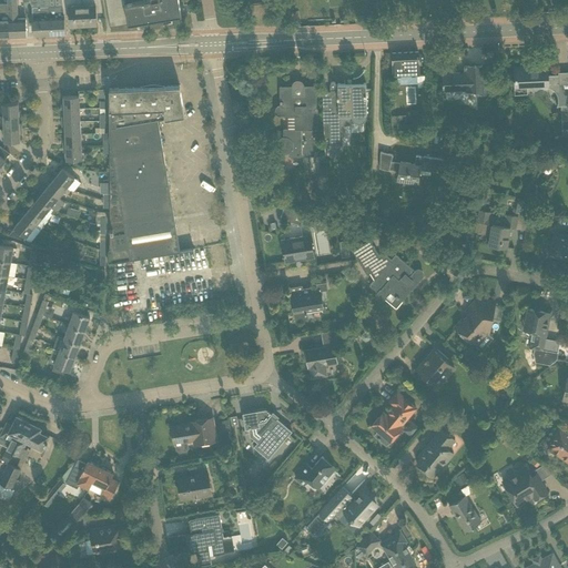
[(18,19),(16,0),(7,0),(9,19),(9,38),(27,37),(26,18),(18,19)]
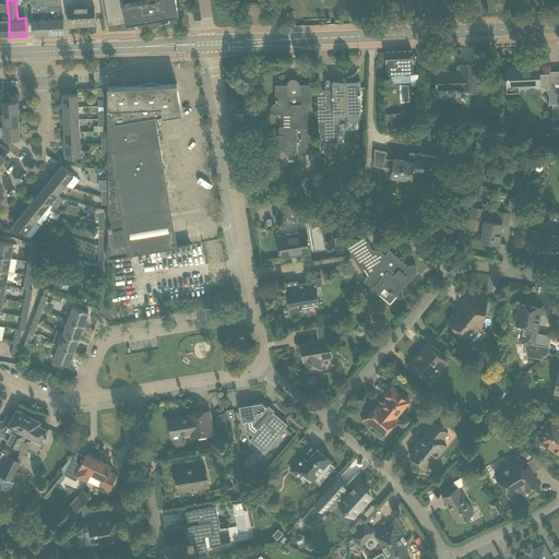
[(82,24),(80,0),(60,0),(61,4),(62,10),(68,9),(69,25),(82,24)]
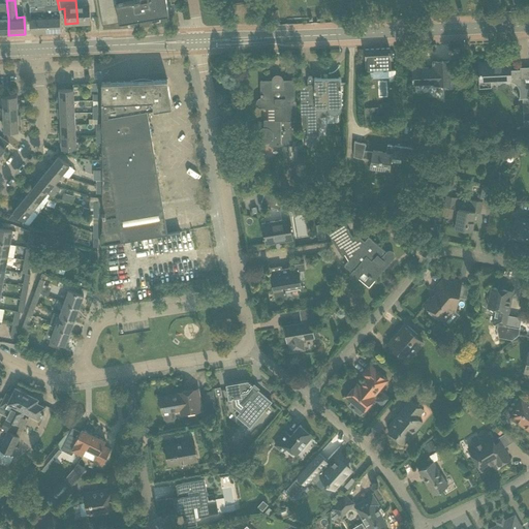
[(93,0),(75,0),(78,23),(90,22),(89,7),(94,7),(95,11),(93,0)]
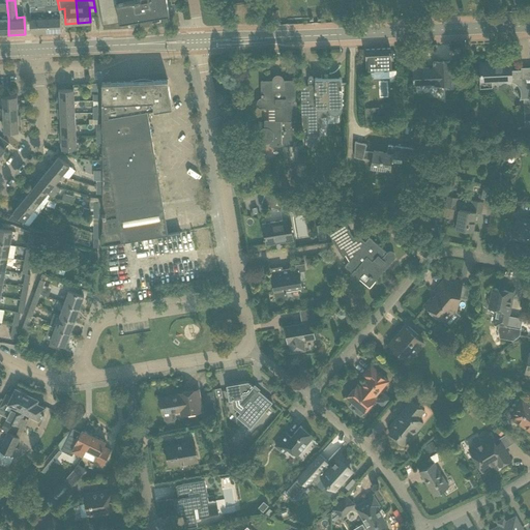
[(134,0),(117,3),(116,0),(105,0),(98,1),(102,25),(149,17),(162,16),(169,13),(168,6),(168,5),(166,0),(134,0)]
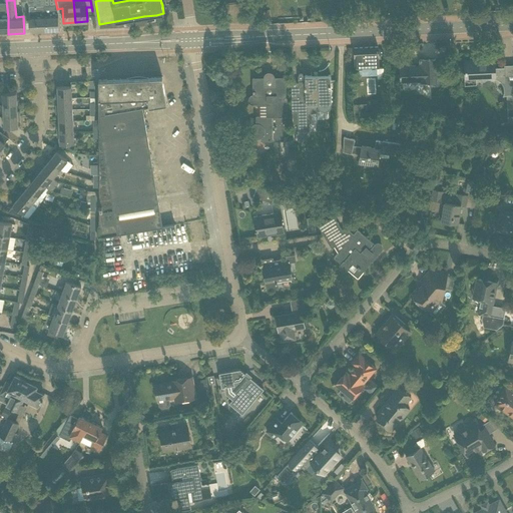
[(7,4),(0,4),(0,34),(8,34),(8,17),(7,4)]
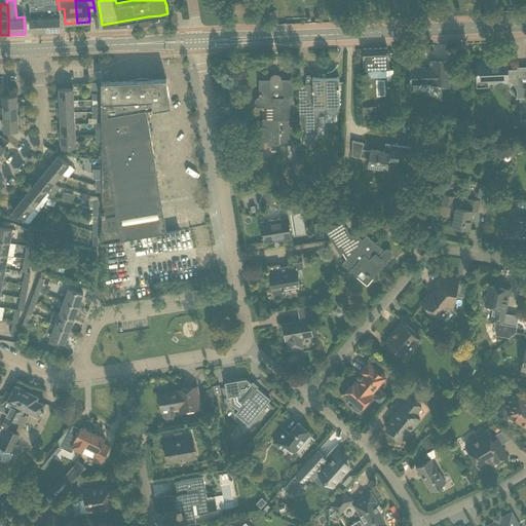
[(60,15),(59,9),(58,4),(44,4),(44,5),(45,33),(60,32),(60,15)]
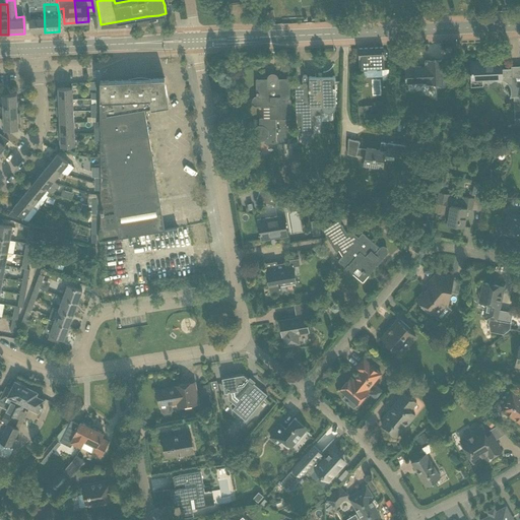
[(45,33),(44,5),(29,6),(29,16),(30,34),(45,33)]
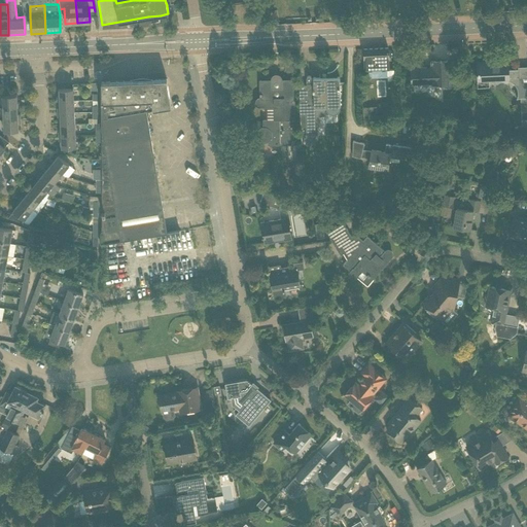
[(389,70),(388,58),(388,47),(363,49),(364,70),(389,70)]
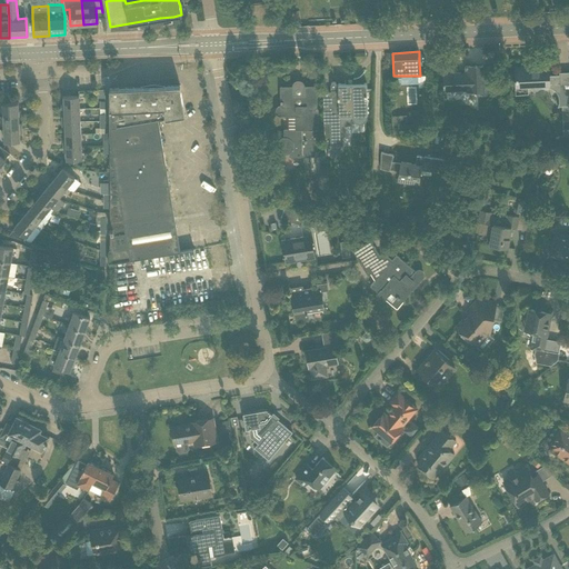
[(568,71),(559,72),(559,75),(548,76),(548,62),(538,63),(538,67),(516,68),(516,79),(517,85),(517,93),(529,93),(528,85),(541,83),(540,87),(542,86),(545,86),(546,86),(547,86),(549,87),(550,87),(551,88),(552,88),(553,89),(555,90),(556,91),(557,92),(557,95),(558,95),(558,96),(558,97),(558,98),(558,99),(558,101),(557,102),(557,103),(557,105),(560,103),(561,120),(568,119),(568,71)]
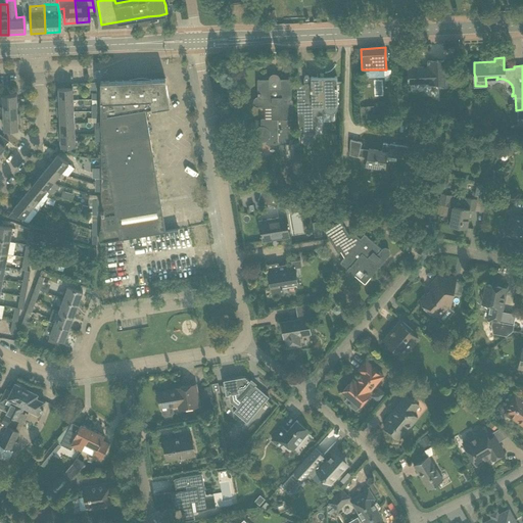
[(445,83),(444,70),(444,60),(428,61),(428,66),(423,67),(423,66),(408,67),(409,77),(408,77),(408,81),(409,81),(409,84),(429,83),(429,84),(445,83)]
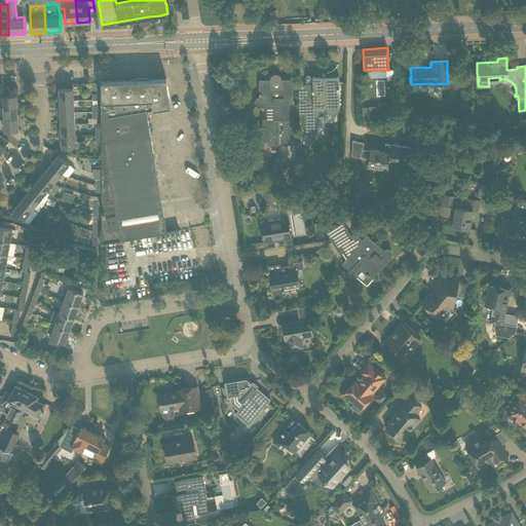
[(306,85),(299,85),(300,114),(304,114),(305,126),(305,144),(306,144),(306,143),(308,143),(310,143),(311,142),(312,141),(314,140),(314,138),(314,136),(314,107),(326,106),(326,109),(327,110),(329,112),(330,113),(333,113),(335,113),(337,112),(338,110),(339,108),(339,106),(339,100),(338,82),(338,77),(326,77),(310,78),(310,77),(309,76),(308,76),(308,75),(307,76),(306,76),(306,77),(305,78),(306,85)]
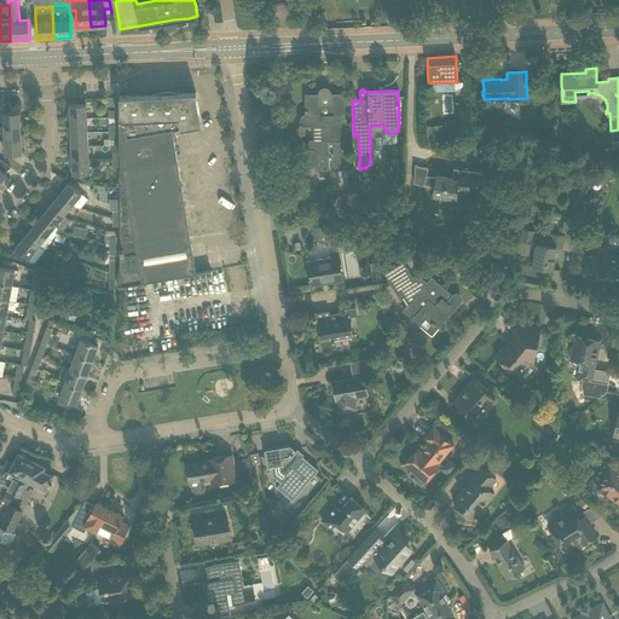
[(343,129),(342,96),(329,96),(329,92),(328,91),(327,90),(325,90),(324,90),(323,90),(322,91),(320,92),(320,93),(320,96),(306,96),(306,114),(305,115),(304,115),(302,116),(301,117),(301,119),(301,120),(301,121),(301,122),(302,123),(304,123),(305,125),(314,125),(314,142),(310,142),(310,150),(307,150),(305,151),(304,152),(302,154),(302,156),(301,155),(301,156),(301,157),(301,158),(301,160),(301,161),(302,161),(302,162),(305,165),(306,166),(308,166),(311,167),(312,166),(314,166),(314,169),(343,169),(343,150),(342,150),(342,129),(343,129)]
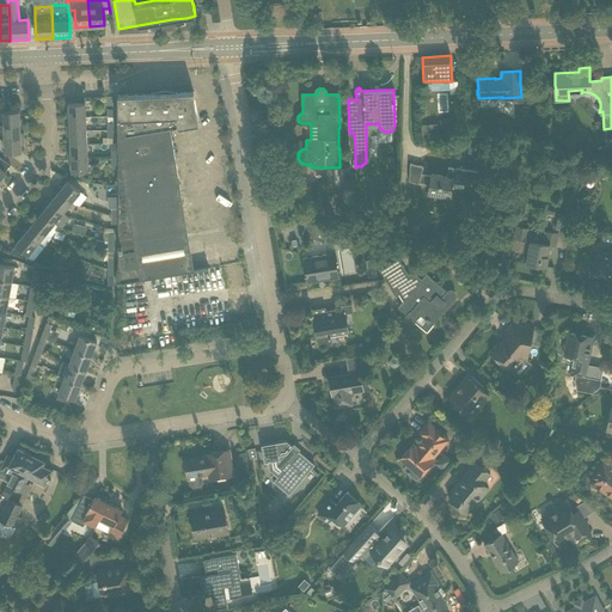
[(117,138),(170,128),(199,124),(194,91),(117,95),(117,138)]
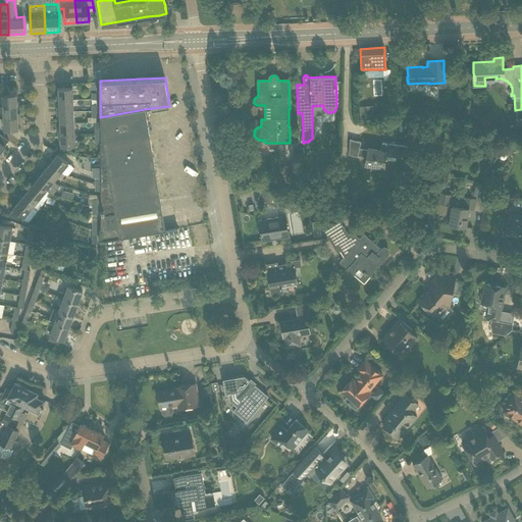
[(57,101),(59,101),(59,100),(73,99),(72,88),(58,88),(58,95),(56,96),(57,101)]
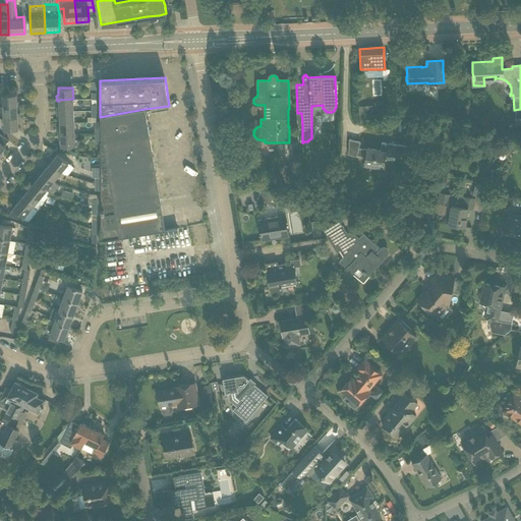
[(16,94),(2,95),(3,106),(17,106),(19,106),(19,101),(17,101),(16,94)]
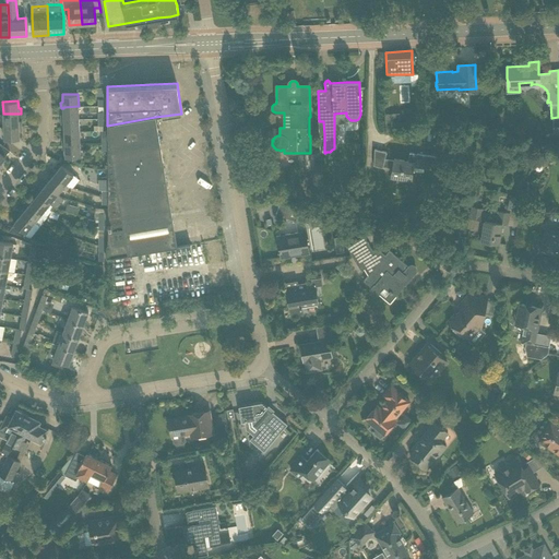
[(79,119),(79,106),(63,107),(63,108),(63,115),(61,115),(61,120),(79,119)]
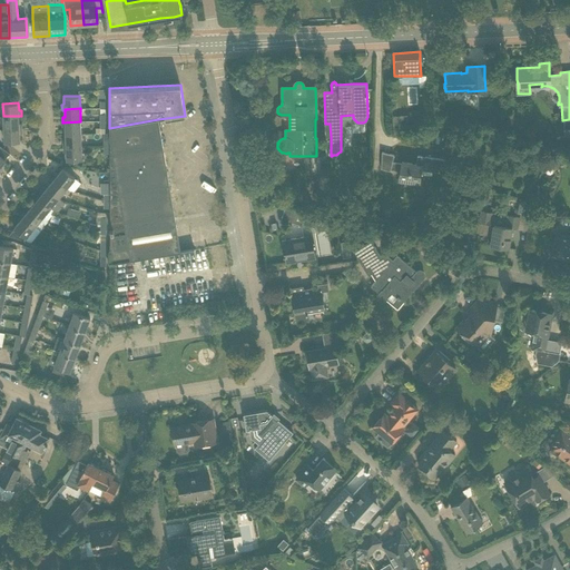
[(19,124),(19,116),(3,116),(3,129),(21,128),(21,124),(19,124)]
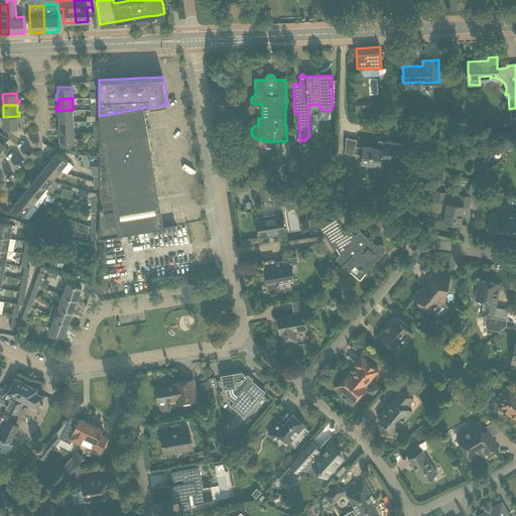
[(368,105),(365,105),(355,106),(356,119),(369,118),(368,105)]
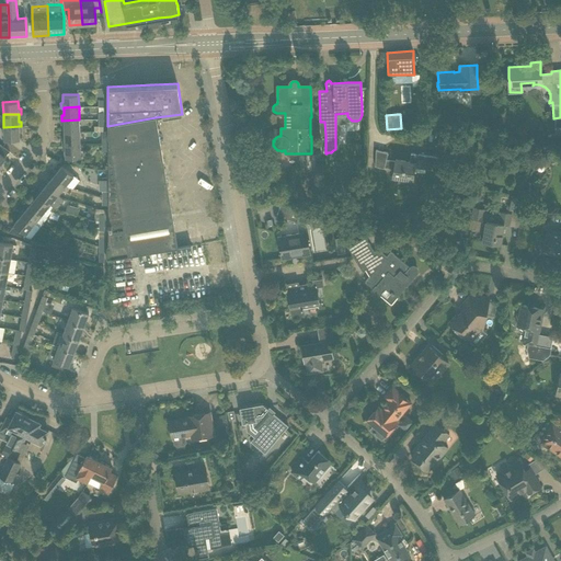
[(178,248),(172,215),(156,117),(107,126),(109,172),(109,191),(109,197),(109,204),(109,214),(109,260),(178,248)]
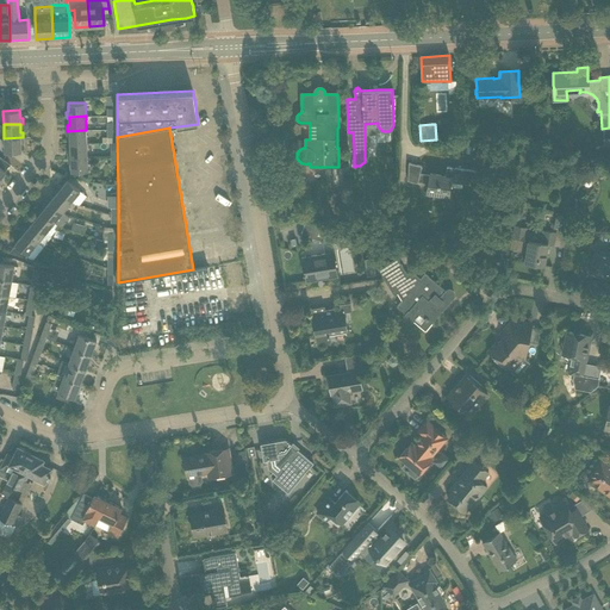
[(87,143),(86,130),(67,131),(67,136),(69,136),(70,144),(87,143)]
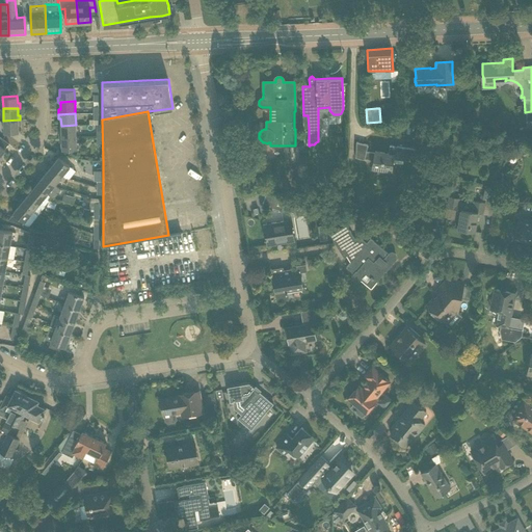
[(21,125),(20,120),(3,121),(4,133),(19,132),(19,125),(21,125)]
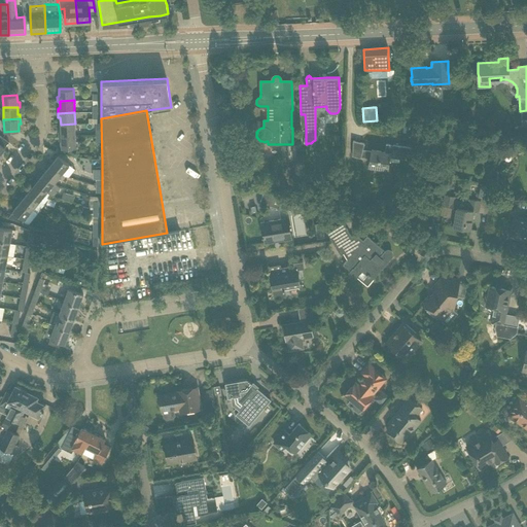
[(75,136),(75,124),(61,125),(61,132),(59,132),(59,137),(75,136)]
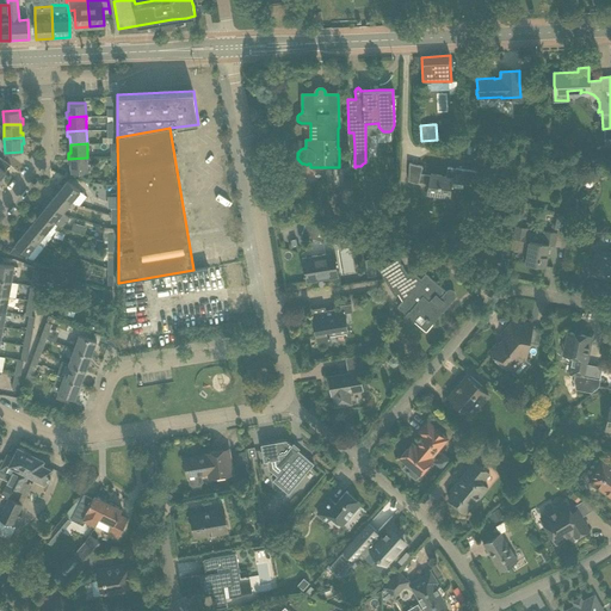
[(88,171),(87,158),(68,159),(68,164),(71,164),(72,172),(88,171)]
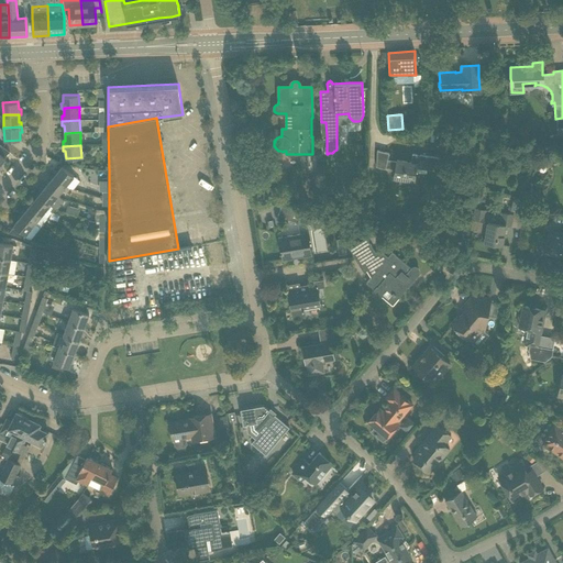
[(442,157),(428,156),(412,153),(411,162),(408,162),(397,159),(397,162),(387,161),(389,153),(377,150),(376,167),(378,167),(385,168),(386,165),(396,167),(394,177),(405,178),(414,179),(415,172),(427,173),(427,167),(441,169),(442,157)]
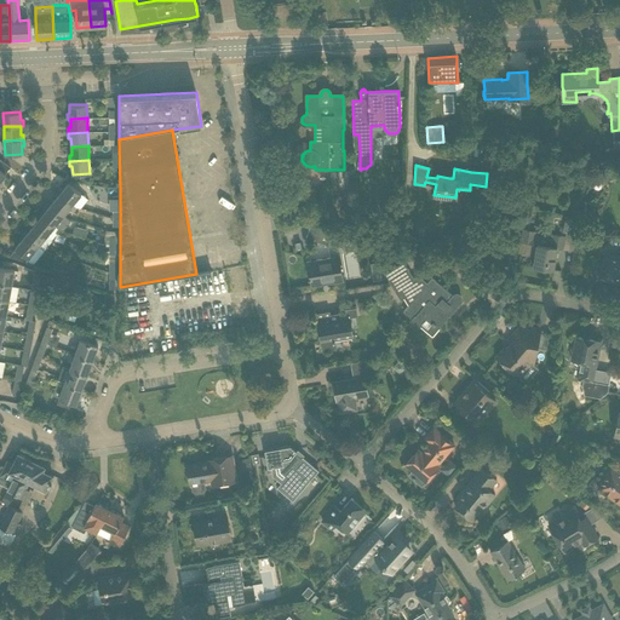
[(81,194),(78,190),(68,183),(63,189),(61,188),(58,193),(73,205),(81,194)]
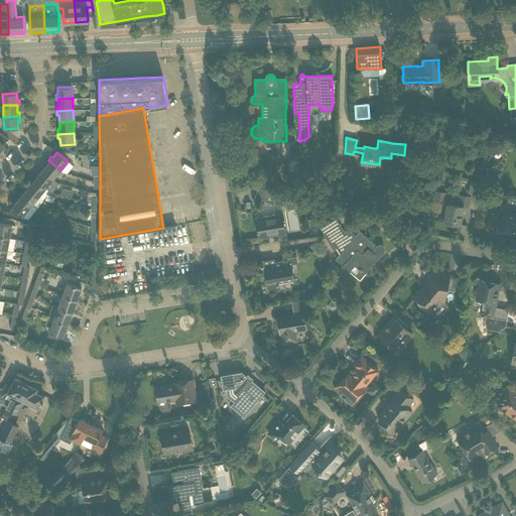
[(60,170),(48,160),(45,163),(46,165),(42,170),(53,179),(60,170)]
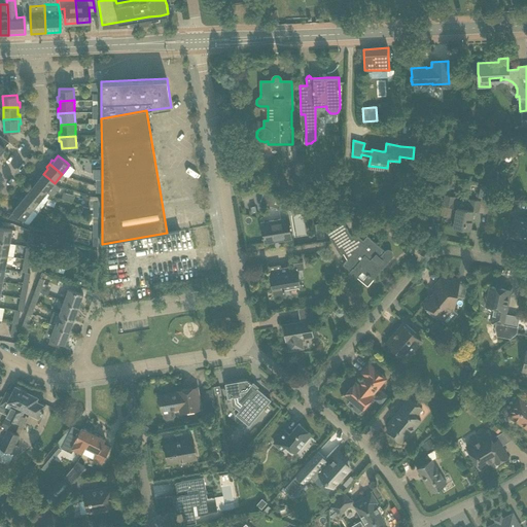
[(55,183),(43,174),(38,179),(37,178),(34,181),(46,192),(55,183)]
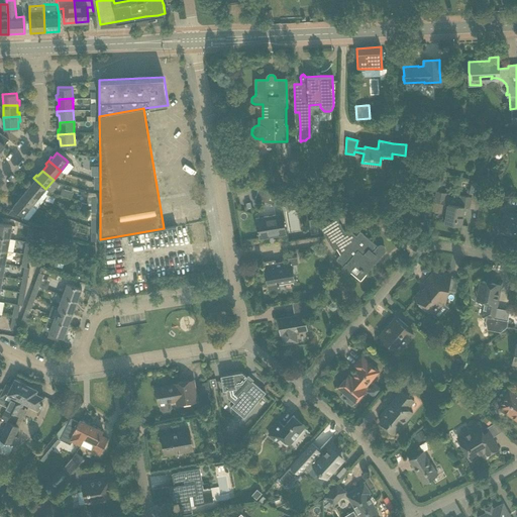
[(32,183),(27,189),(38,198),(45,189),(33,178),(30,182),(32,183)]
